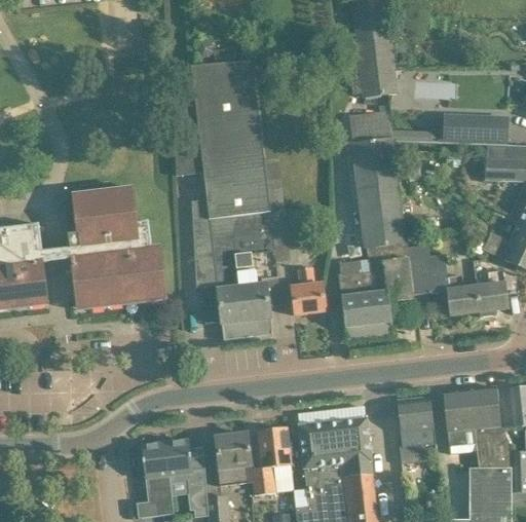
[(351,0),(351,4),(355,25),(357,38),(363,95),(397,90),(391,34),(387,0),(351,0)]
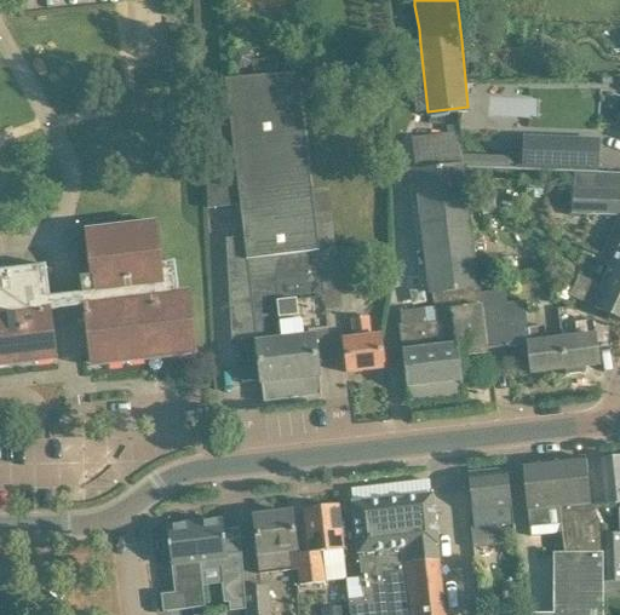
[(385,55),(384,40),(366,41),(367,56),(385,55)]
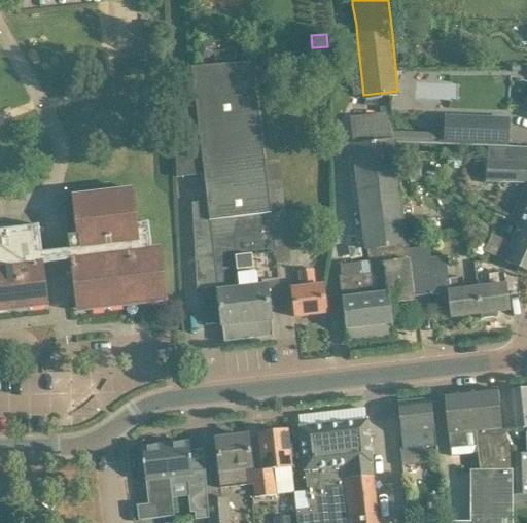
[(204,57),(210,57),(214,51),(214,45),(209,41),(203,41),(199,46),(199,53),(204,57)]
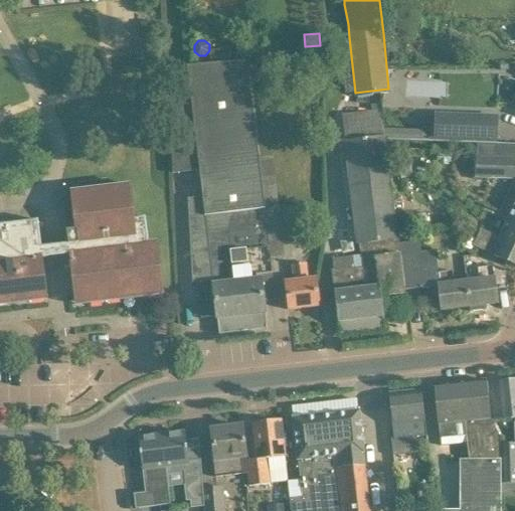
[(210,47),(211,60),(221,59),(231,59),(230,46),(210,47)]
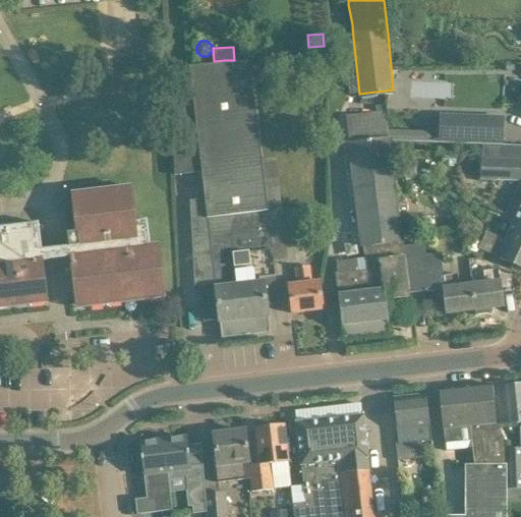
[(270,330),(268,314),(264,279),(259,279),(258,276),(275,274),(274,257),(262,157),(249,59),(234,60),(224,60),(214,61),(189,63),(170,65),(175,172),(201,169),(206,195),(190,197),(194,282),(198,283),(215,281),(215,285),(199,287),(204,319),(219,318),(222,336),(223,335),(223,334),(240,331),(240,334),(251,332),(250,330),(269,328),(269,330),(270,330)]
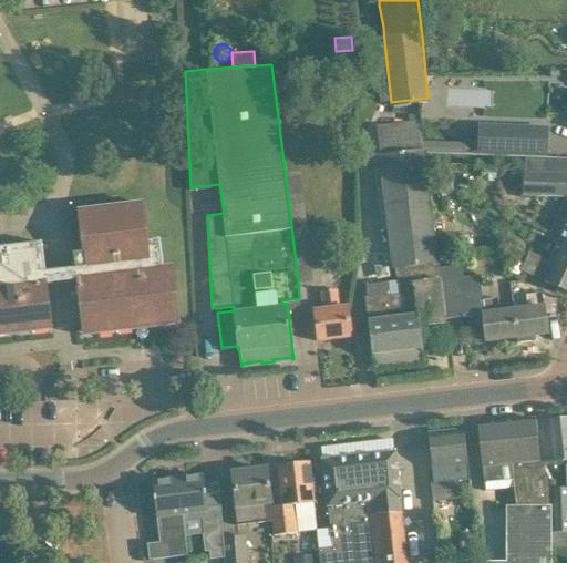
[(440,276),(436,254),(423,146),(419,111),(408,112),(409,118),(377,123),(379,152),(393,264),(395,264),(398,278),(366,283),(368,295),(364,296),(371,351),(422,346),(420,321),(425,321),(425,323),(444,320),(444,316),(449,316),(443,276),(440,276)]
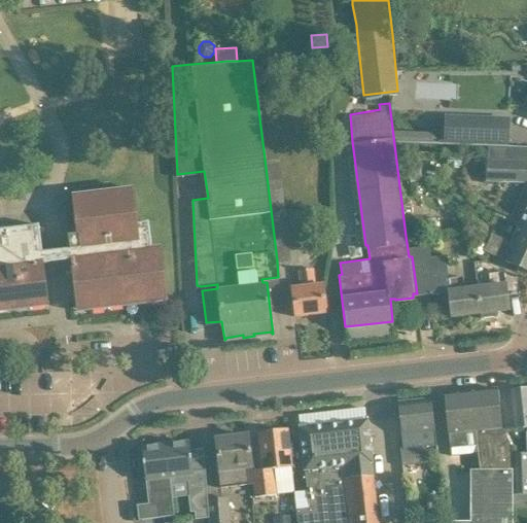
[(430,131),(430,140),(443,141),(506,143),(507,116),(444,114),(444,124),(430,124),(430,131)]
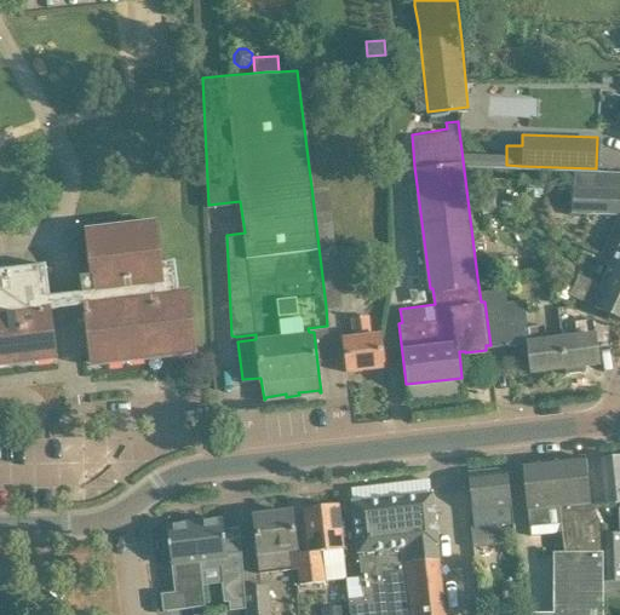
[(572,210),(619,211),(619,187),(573,185),(572,210)]
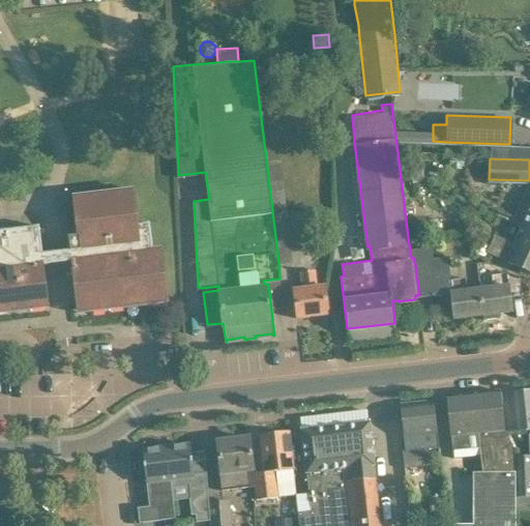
[(423,167),(412,168),(414,180),(424,179),(423,167)]
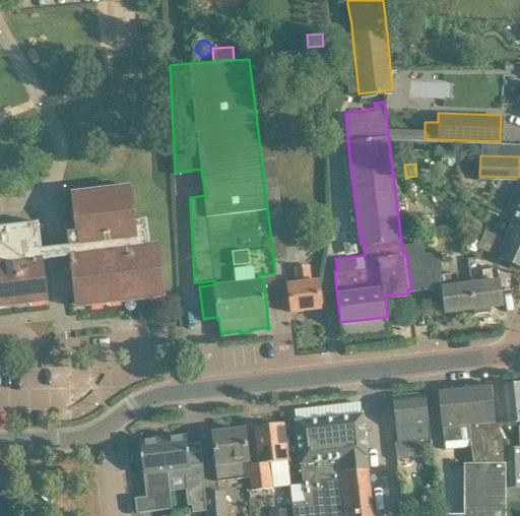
[(504,214),(513,219),(513,218),(518,220),(519,217),(519,216),(519,181),(504,214)]
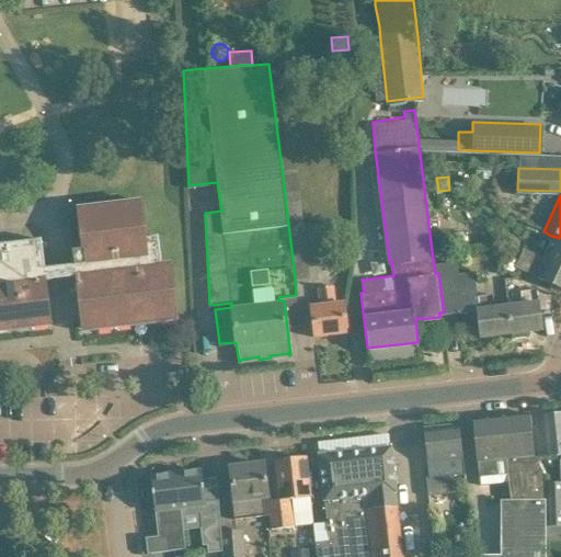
[(0,328),(8,328),(7,318),(30,315),(31,325),(52,322),(46,276),(76,273),(81,319),(94,317),(95,326),(94,326),(94,327),(134,322),(133,313),(156,310),(157,320),(178,317),(171,261),(161,262),(158,232),(146,235),(141,199),(78,206),(82,247),(72,248),(75,263),(45,268),(42,237),(0,241),(0,328)]
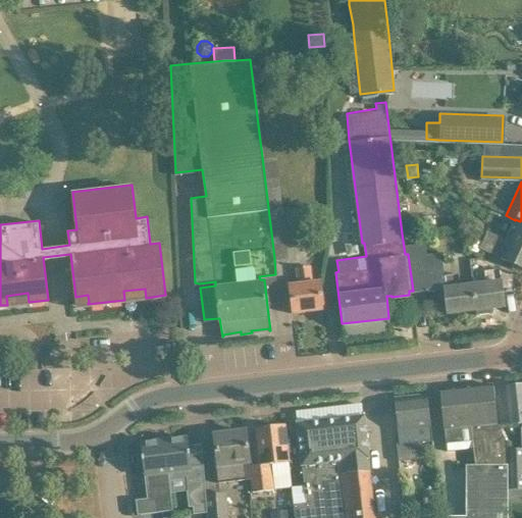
[(281,207),(268,208),(270,228),(283,226),(281,207)]
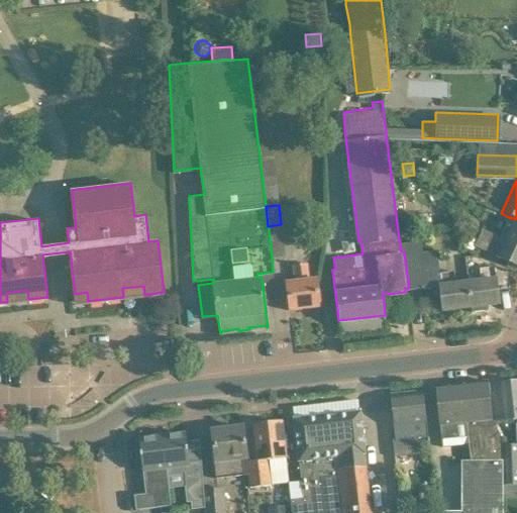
[(398,209),(400,229),(416,227),(414,207),(398,209)]
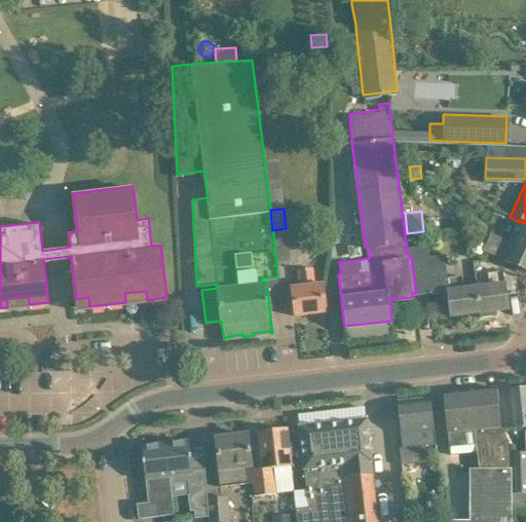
[(519,221),(519,222),(511,239),(490,230),(483,248),(525,267),(525,219),(525,220),(524,223),(519,221)]
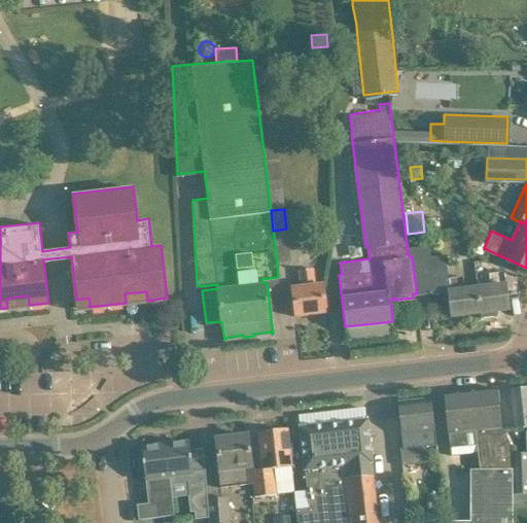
[(427,233),(406,236),(409,256),(412,256),(417,293),(449,289),(452,314),(481,310),(478,284),(464,285),(463,273),(448,275),(445,252),(429,254),(427,233)]
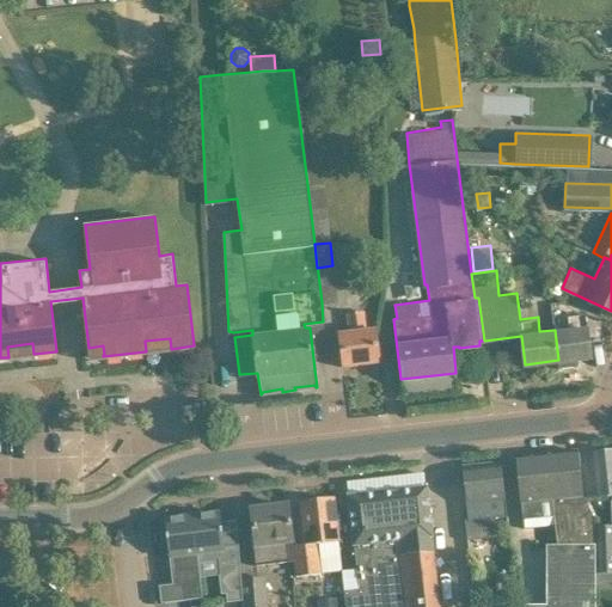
[(340,331),(341,341),(343,365),(379,360),(375,336),(374,326),(366,327),(363,310),(347,312),(349,330),(340,331)]
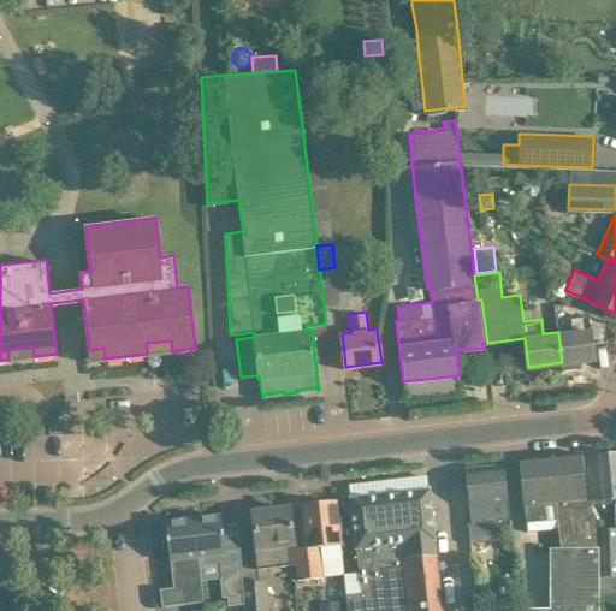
[(573,330),(558,332),(562,362),(594,359),(588,314),(570,316),(573,330)]
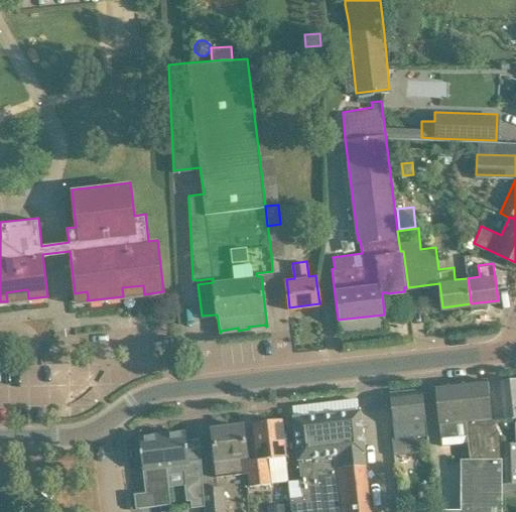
[(515,376),(501,379),(503,398),(506,417),(515,415),(515,419),(514,420),(515,441),(515,440),(515,376)]
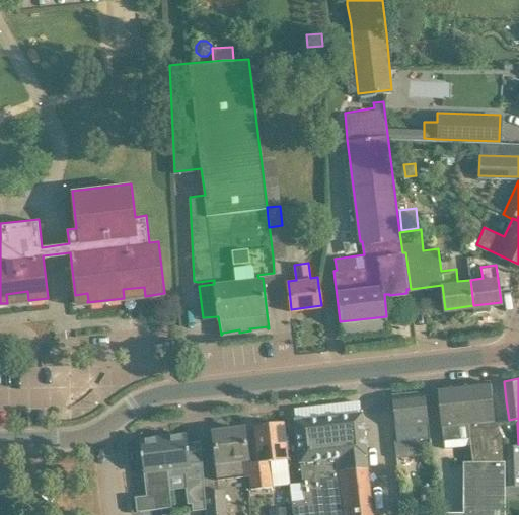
[(490,380),(437,385),(438,389),(439,406),(441,423),(444,446),(469,443),(471,459),(462,459),(462,512),(444,513),(443,514),(504,514),(505,498),(505,484),(504,444),(504,438),(494,418),(492,400),(490,380)]
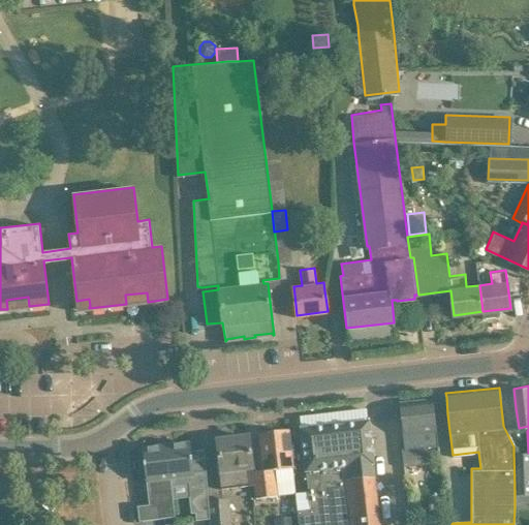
[(431,398),(399,402),(401,415),(401,422),(404,445),(404,449),(427,445),(438,444),(436,428),(435,419),(432,398),(431,398)]
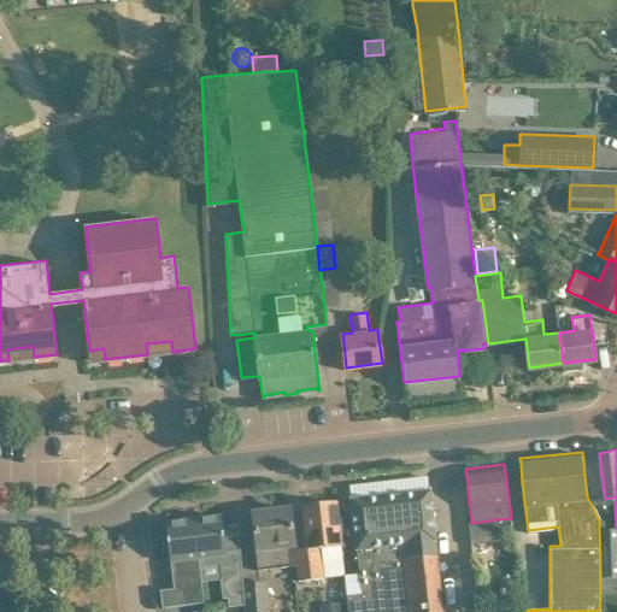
[(441,611),(429,489),(352,498),(357,545),(362,594),(347,595),(348,606),(348,611),(441,611)]
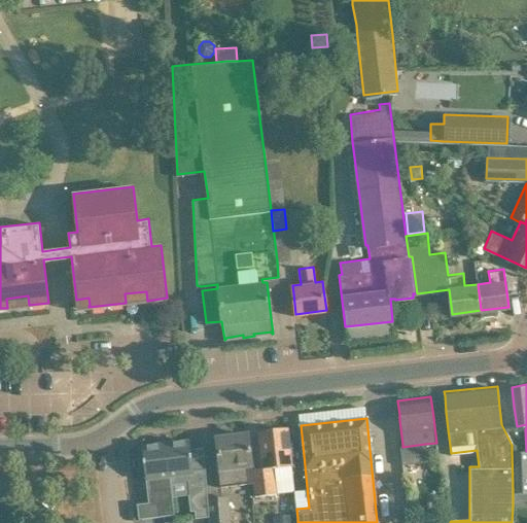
[(292,478),(289,447),(286,427),(258,430),(262,465),(252,467),(255,493),(277,491),(276,480),(292,478)]
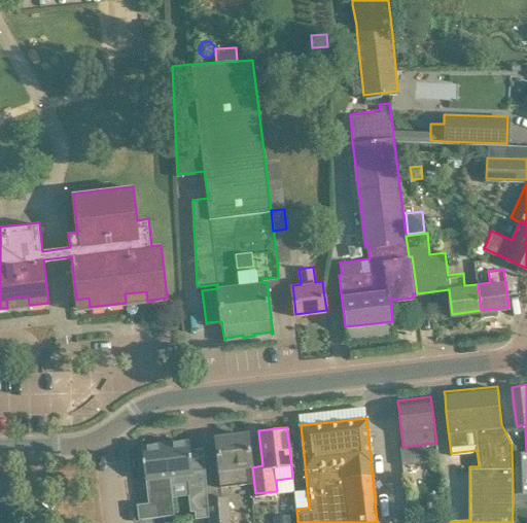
[(220,480),(220,484),(252,481),(251,476),(250,464),(251,463),(248,432),(216,436),(219,467),(218,467),(220,480)]
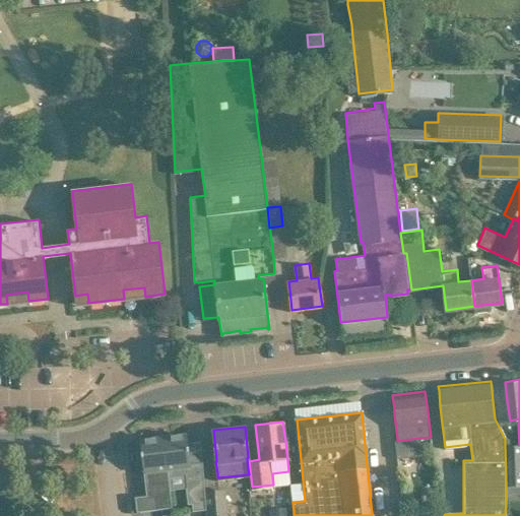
[(164,436),(169,476),(184,474),(188,503),(192,503),(193,510),(205,508),(204,491),(203,460),(190,461),(187,433),(164,436)]
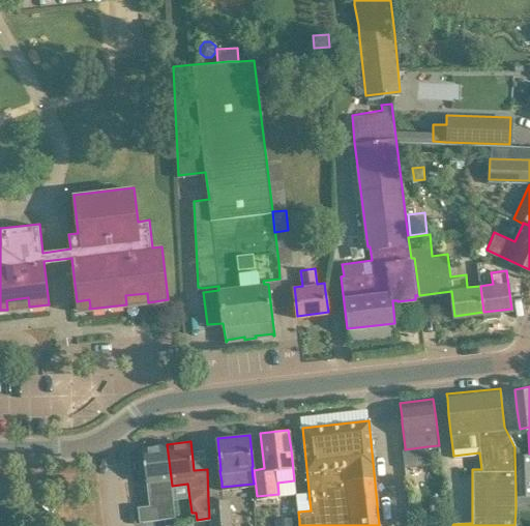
[(172,486),(167,444),(143,447),(144,456),(140,456),(141,472),(145,472),(146,480),(152,479),(155,505),(159,505),(160,518),(175,516),(172,486)]
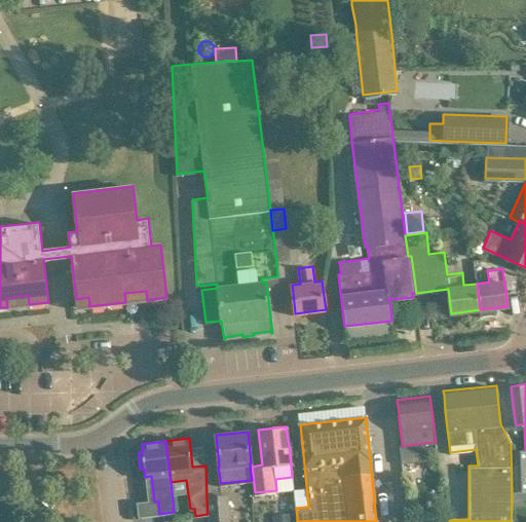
[(525,449),(525,450),(511,450),(512,490),(525,489),(525,449)]
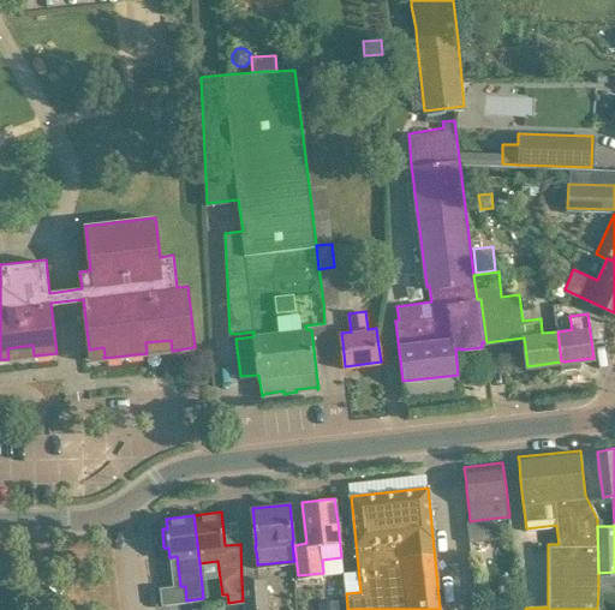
[(268,609),(266,578),(242,580),(243,600),(243,609),(268,609)]
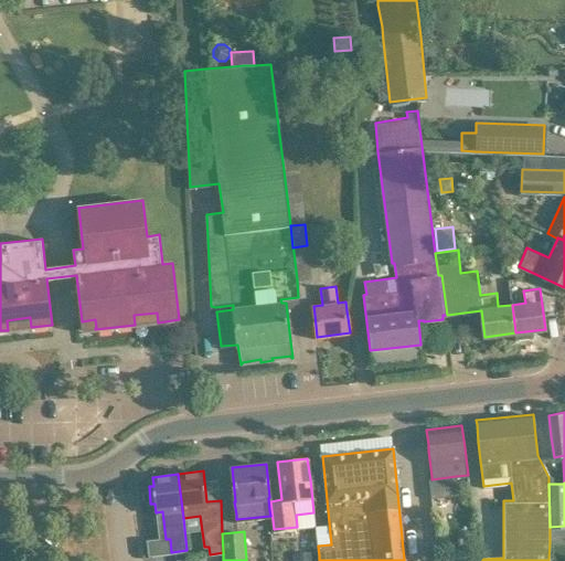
[(294,560),(319,560),(319,556),(313,557),(313,550),(294,551),(294,560)]
